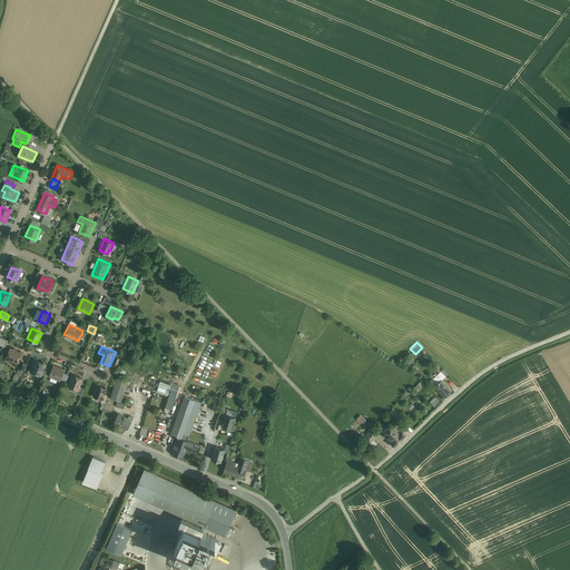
[(21,353),(10,347),(7,357),(15,361),(16,363),(17,363),(19,363),(19,361),(18,360),(21,353)]
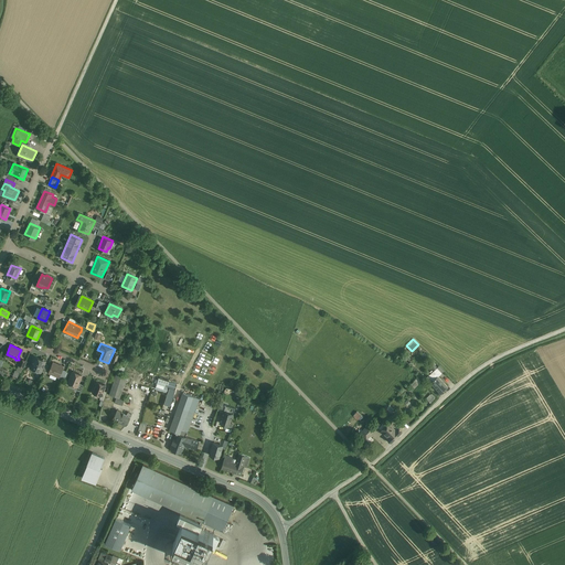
[(414,370),(416,369),(407,360),(411,358),(408,354),(403,360),(414,370)]
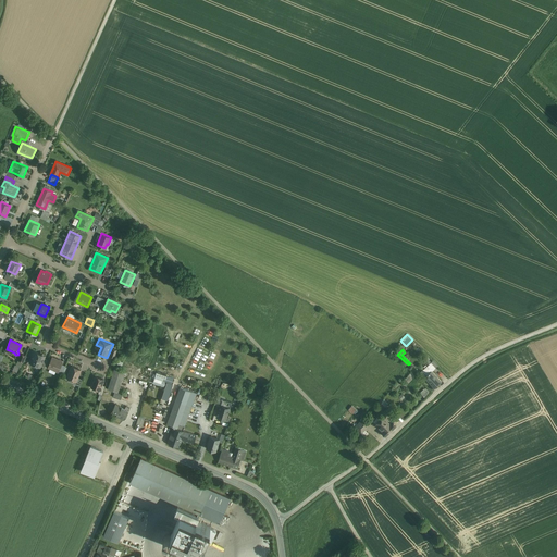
[(41,354),(40,354),(35,351),(31,361),(35,362),(34,364),(40,367),(41,366),(45,358),(46,356),(44,356),(44,355),(44,354),(42,354),(41,354)]
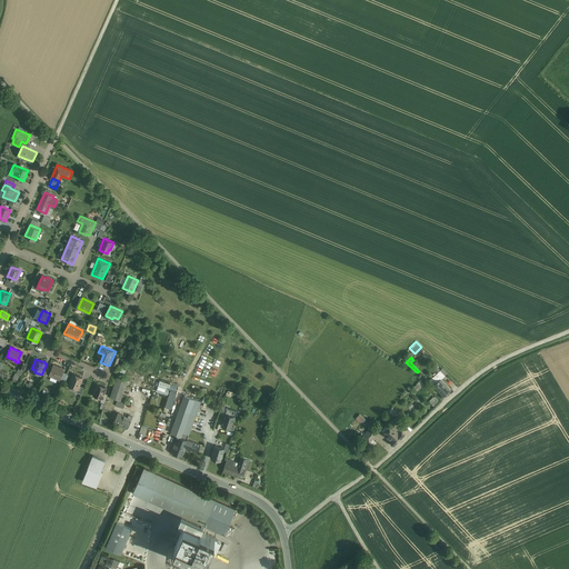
[(63,370),(53,366),(49,375),(59,379),(60,379),(63,372),(63,370)]
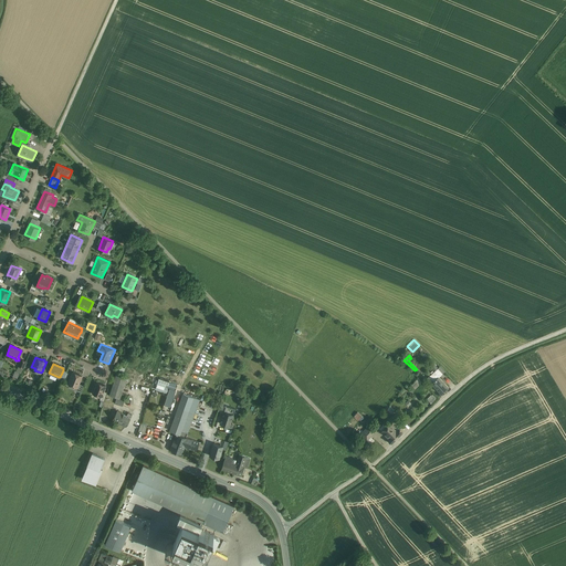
[(82,376),(73,373),(69,384),(77,387),(79,384),(82,376)]
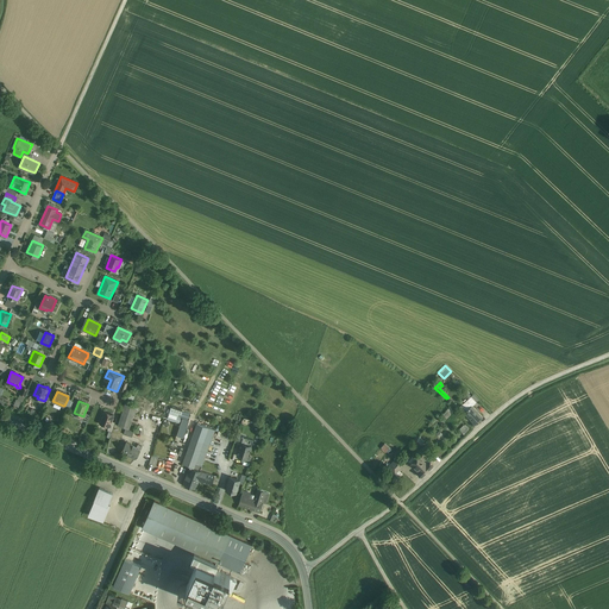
[(137,406),(126,402),(118,425),(126,427),(130,428),(131,424),(137,406)]
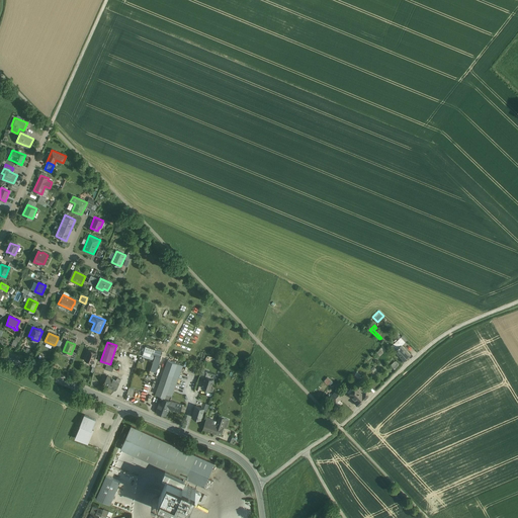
[(374,353),(378,357),(386,349),(382,345),(374,353)]
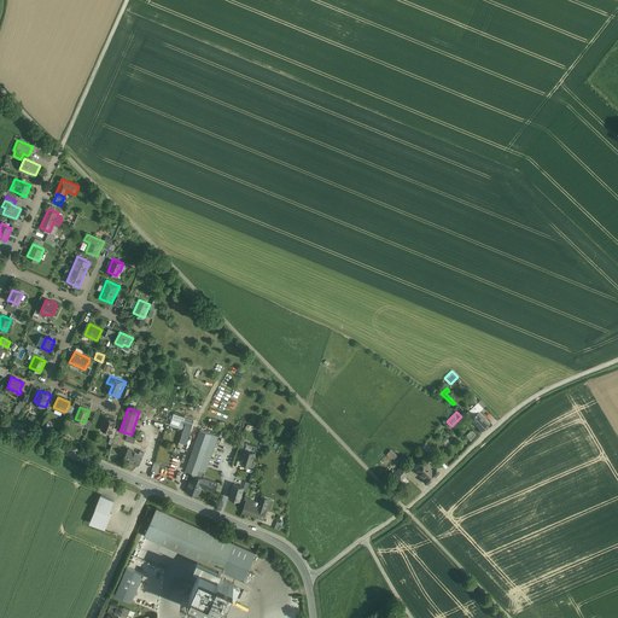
[(479,413),(472,420),(482,431),(490,425),(479,413)]
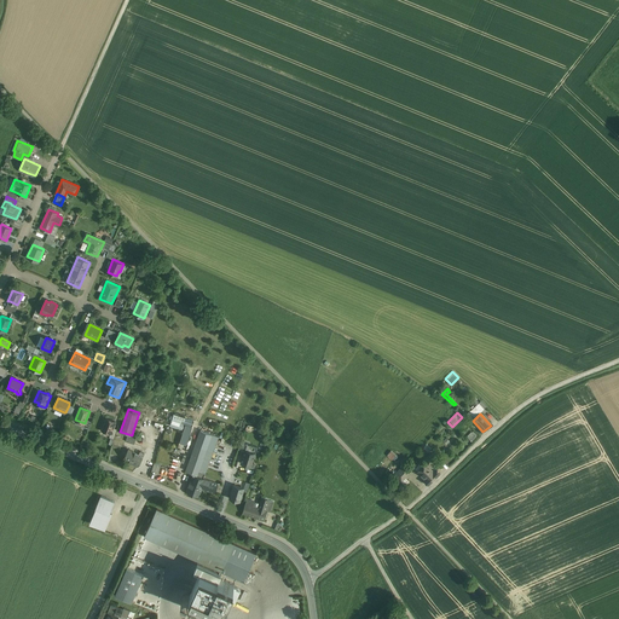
[(186,418),(174,415),(172,420),(171,426),(183,431),(186,418)]
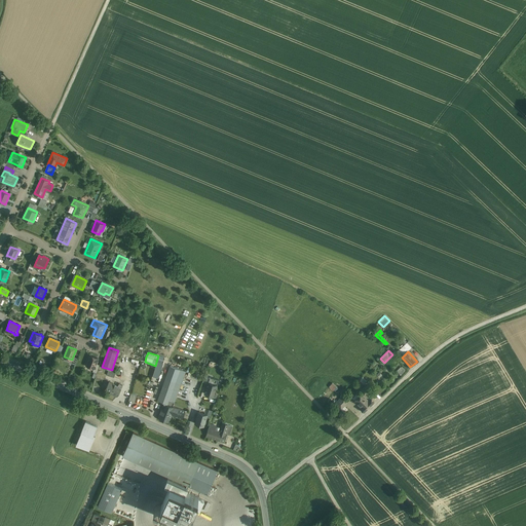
[(99,359),(90,355),(86,366),(94,369),(95,369),(97,364),(99,359)]
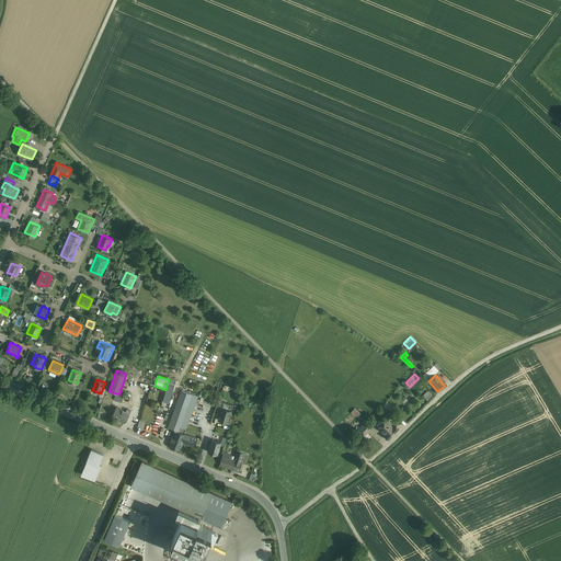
[(198,396),(182,390),(169,426),(175,430),(179,431),(181,426),(186,428),(198,396)]
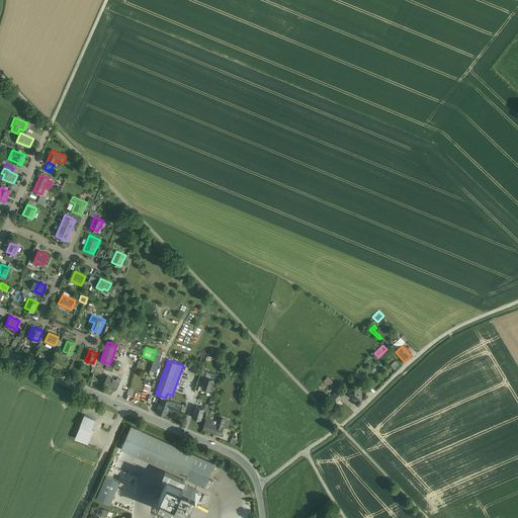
[(395,360),(391,364),(395,369),(400,364),(395,360)]
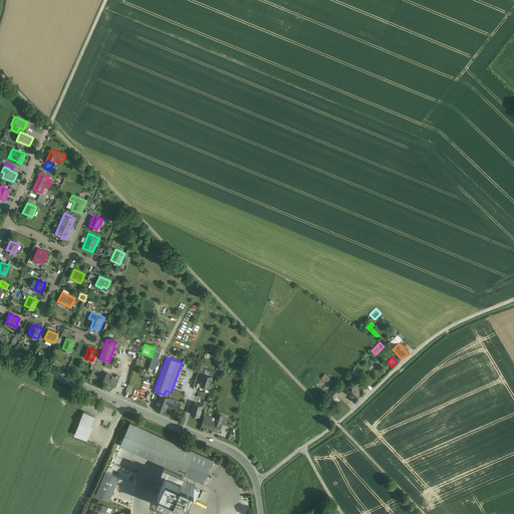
[(113,362),(109,361),(106,360),(104,366),(111,368),(113,362)]
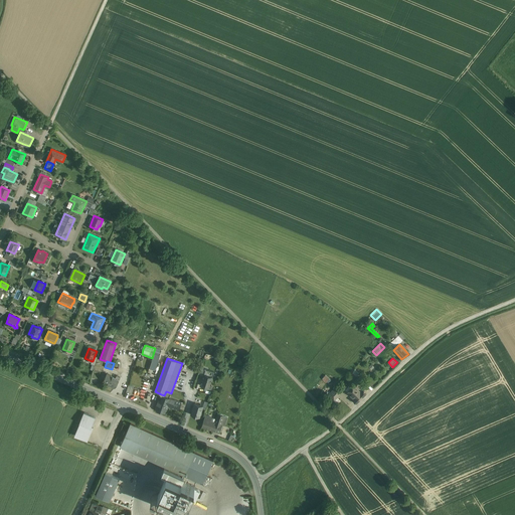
[(116,378),(107,373),(103,381),(115,388),(121,377),(117,375),(116,378)]
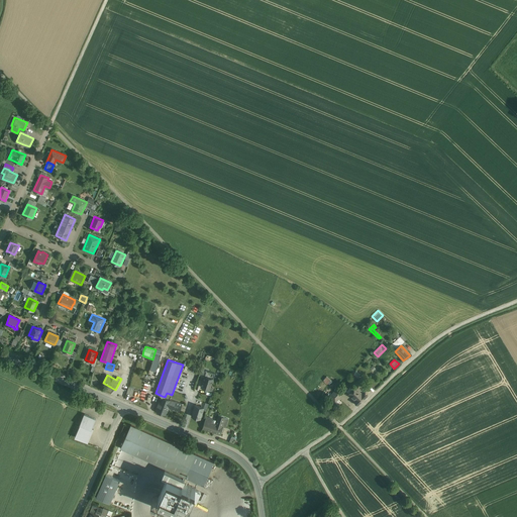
[(214,379),(205,376),(201,387),(210,390),(214,379)]
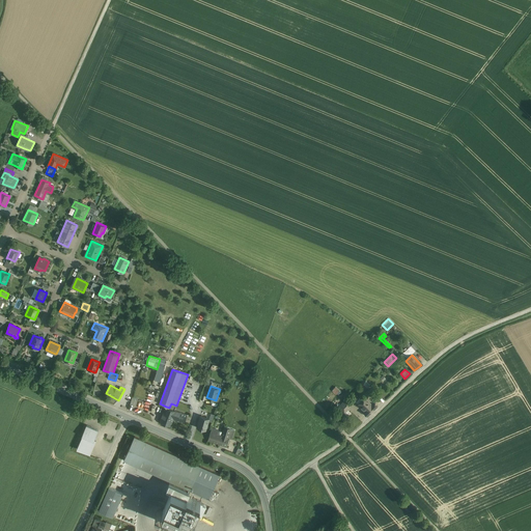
[(366,397),(359,406),(369,416),(378,408),(366,397)]
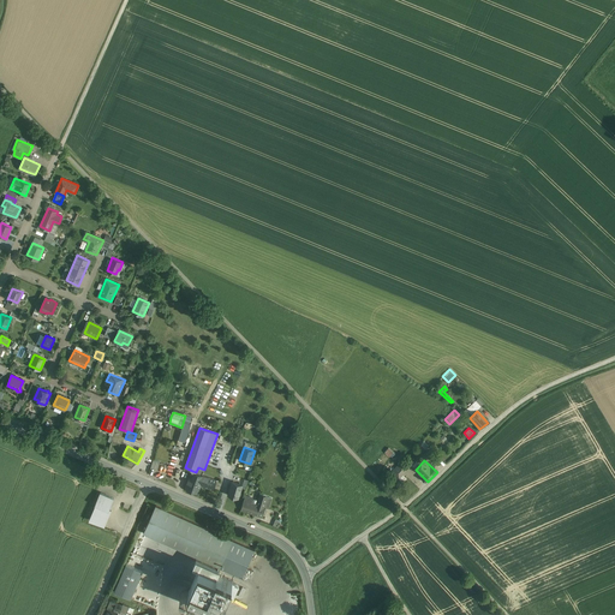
[(196,472),(192,471),(185,489),(197,494),(201,485),(213,490),(216,481),(202,475),(196,472)]
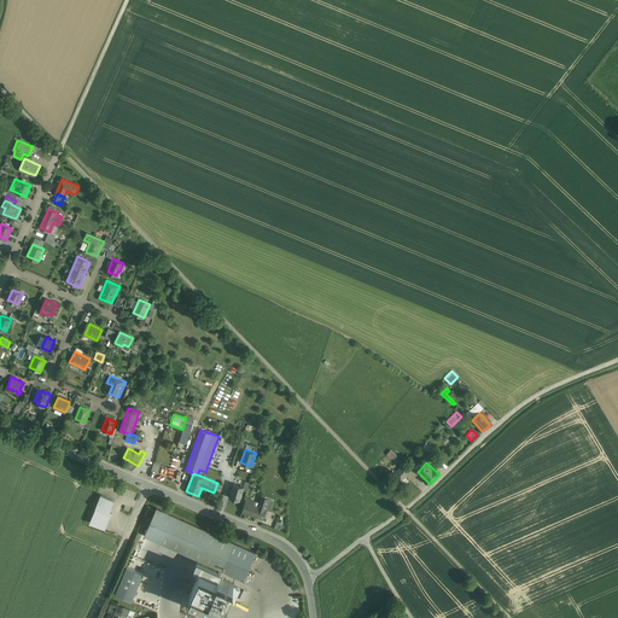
[(243,488),(233,484),(228,497),(239,501),(243,488)]
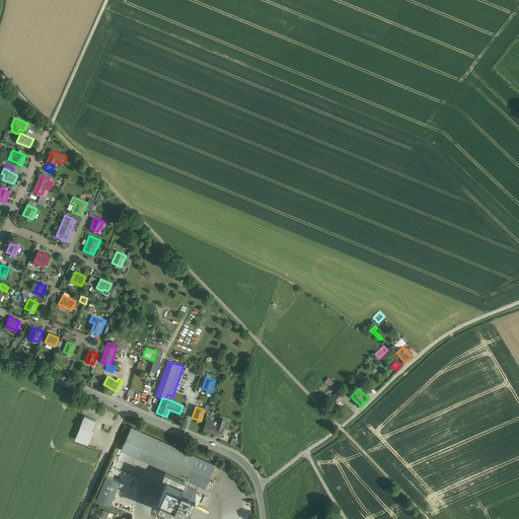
[(96,420),(85,416),(81,426),(76,438),(88,444),(93,431),(92,430),(96,420)]
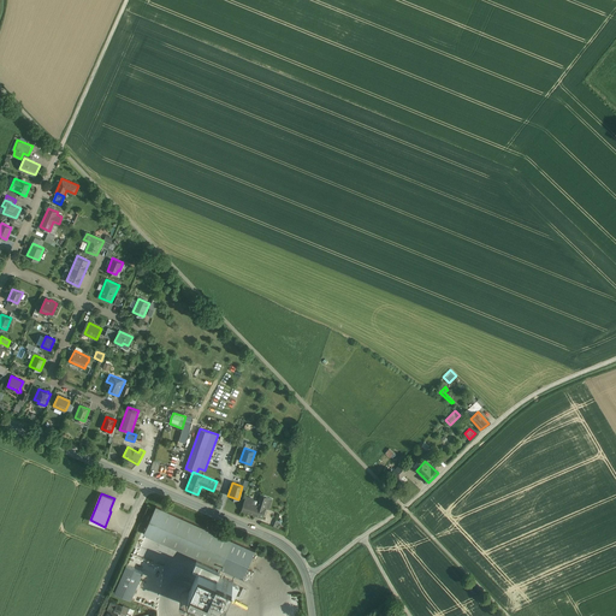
[(261,496),(258,505),(265,509),(270,510),(273,499),(261,496)]
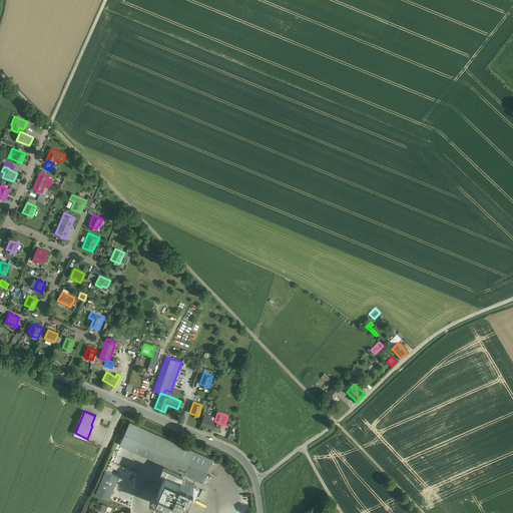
[(200,426),(211,430),(214,421),(210,420),(211,417),(204,415),(200,426)]
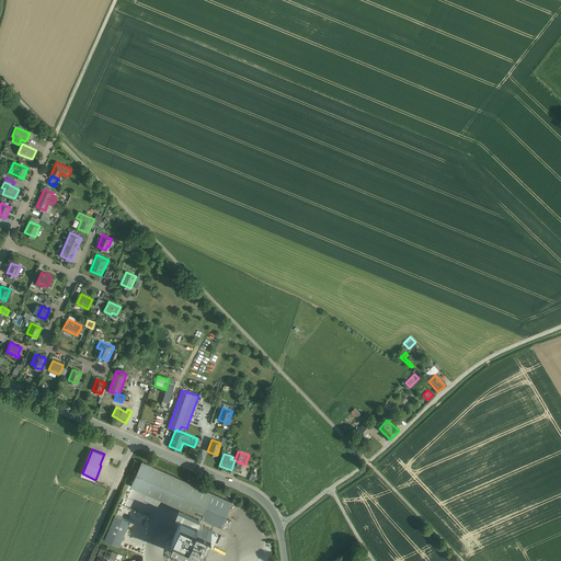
[(232,502),(142,461),(142,460),(130,485),(132,485),(220,526),(220,527),(221,527),(228,529),(232,521),(225,518),(232,502)]
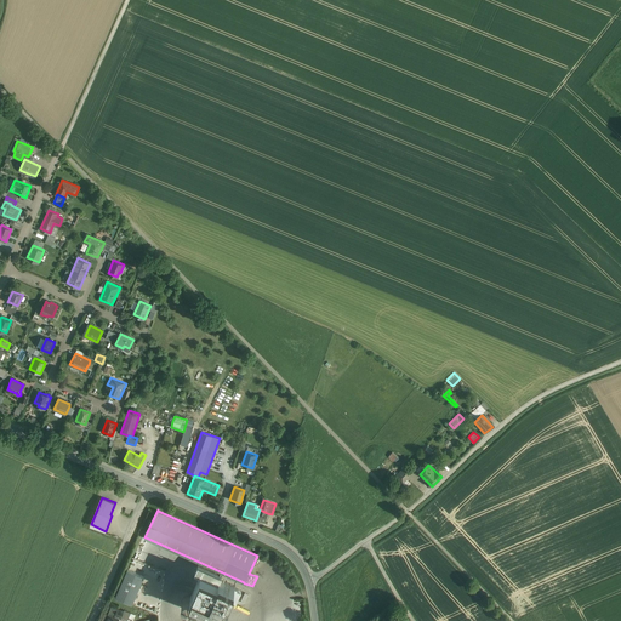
[(260,510),(256,520),(265,523),(267,513),(260,510)]
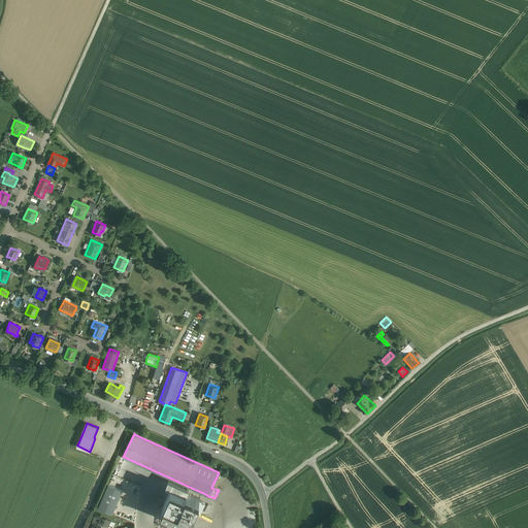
[(189,489),(169,481),(166,486),(171,489),(162,507),(191,520),(196,509),(200,500),(200,498),(188,493),(189,489)]
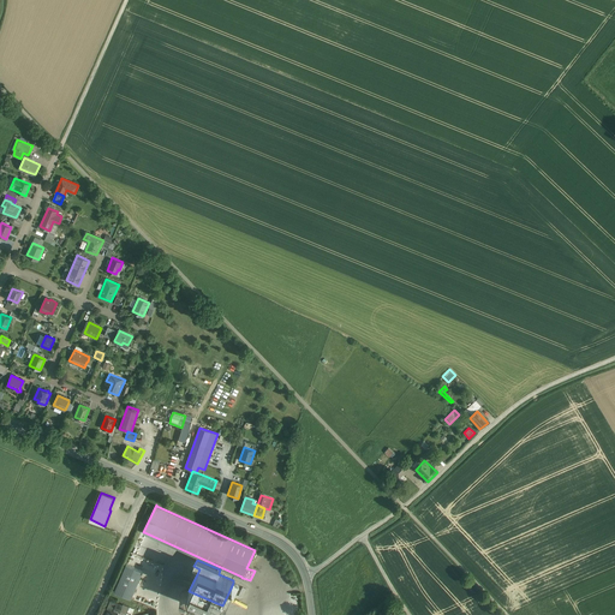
[(143,572),(126,565),(123,572),(121,574),(120,577),(114,591),(131,598),(143,572)]
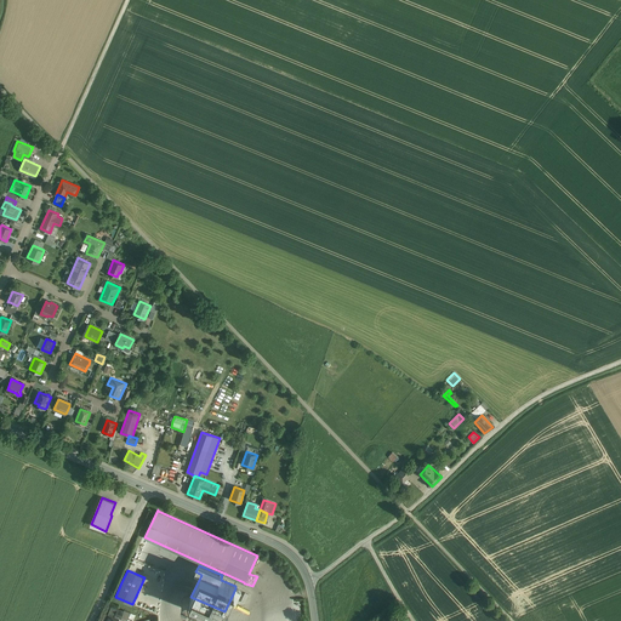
[(241,591),(235,588),(231,599),(237,602),(241,591)]
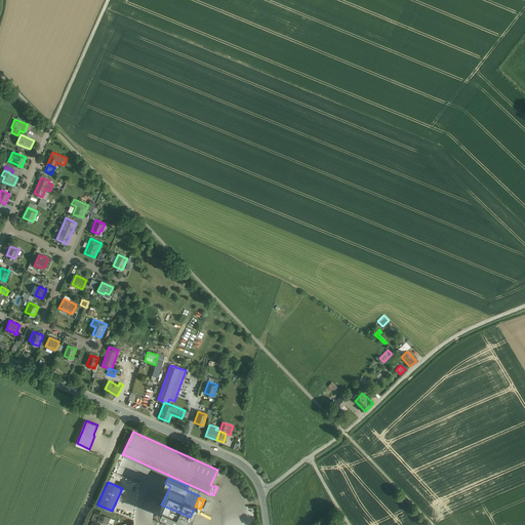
[(99,524),(102,521),(97,519),(99,515),(94,513),(89,524),(90,524),(99,524)]
